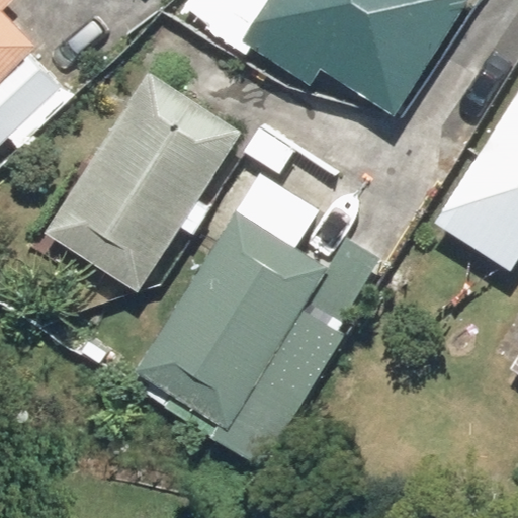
[(0,0),(0,65),(44,24),(20,0),(0,0)]
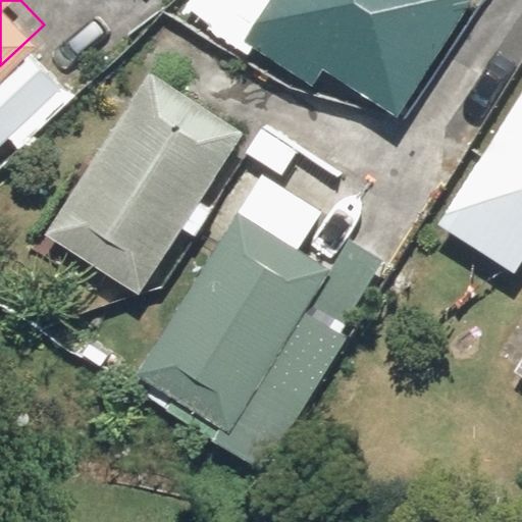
[(270,0),(244,41),(381,132),(469,0),(270,0)]
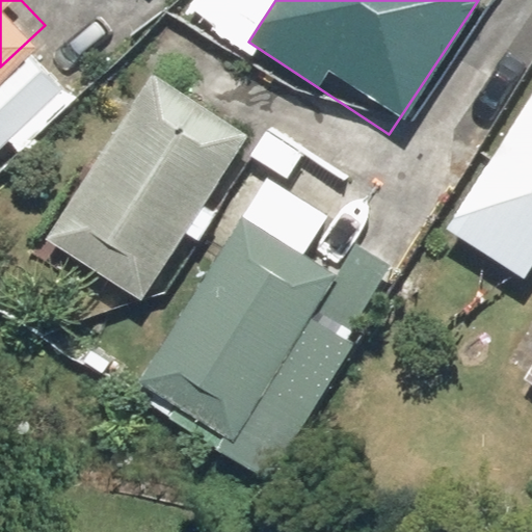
[(151,74),(48,241),(145,301),(248,133),(151,74)]
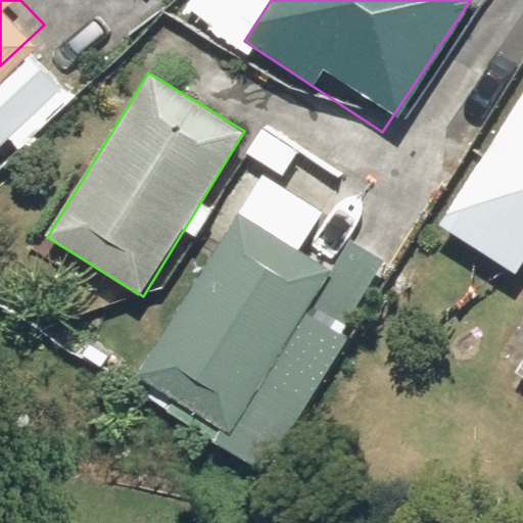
[(522,94),(479,163),(522,191),(522,94)]
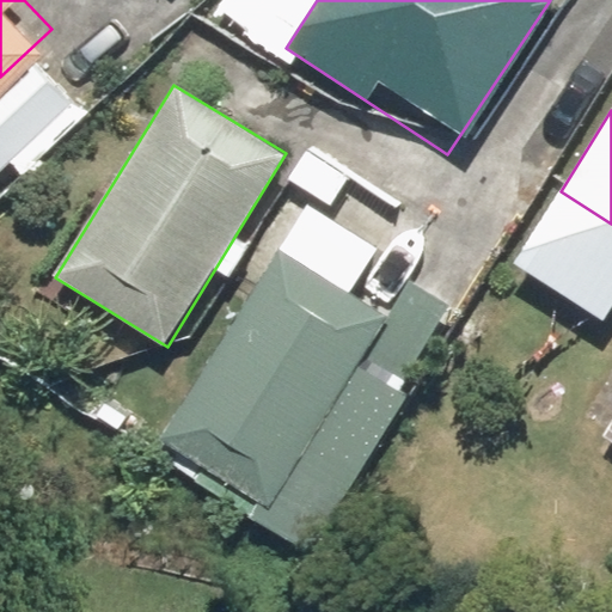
[(279,252),(164,438),(274,505),(389,319),(279,252)]
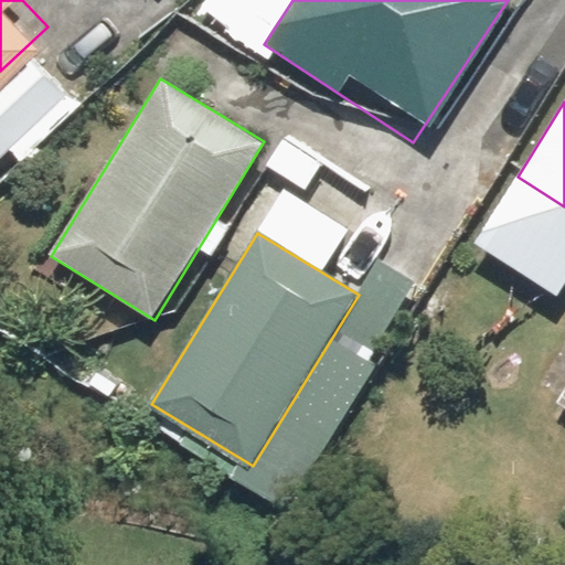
[(564,391),(554,409),(564,415),(564,391)]
